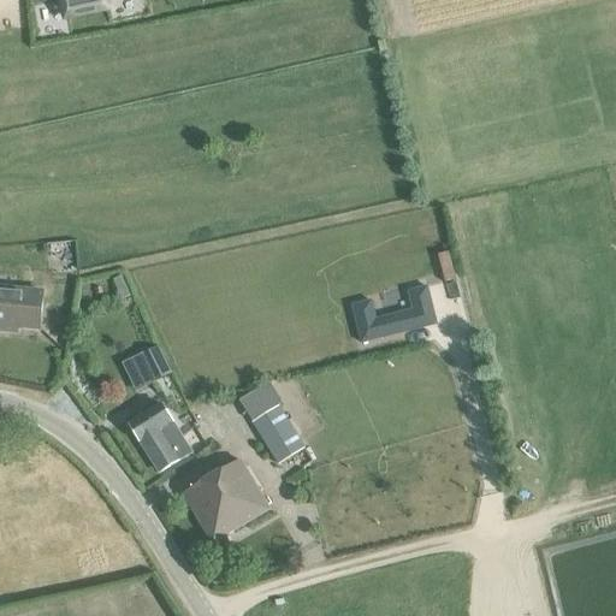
[(60,0),(65,18),(107,10),(105,0),(60,0)]
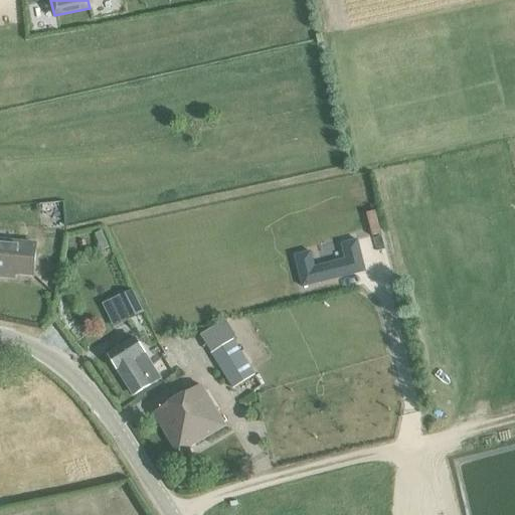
[(109,248),(102,231),(95,234),(102,251),(109,248)]
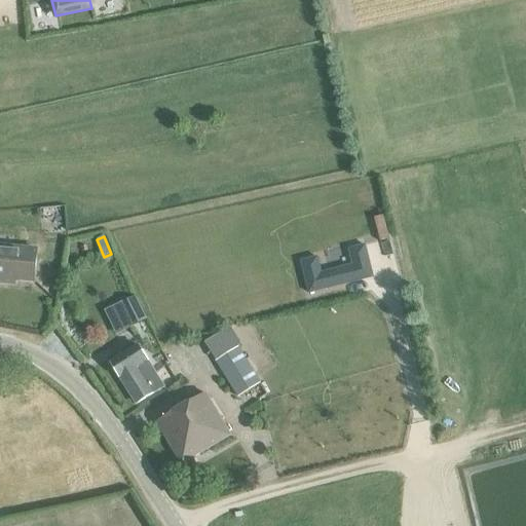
[(0,247),(0,282),(7,284),(8,279),(34,282),(37,250),(0,247)]
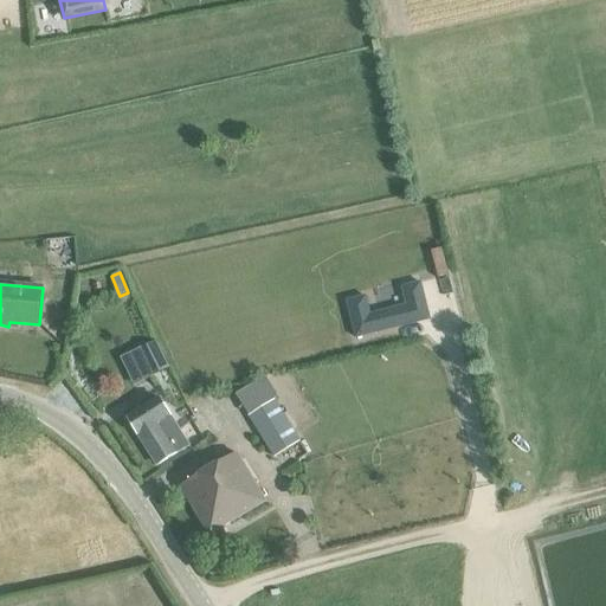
[(150,376),(167,368),(154,342),(137,350),(150,376)]
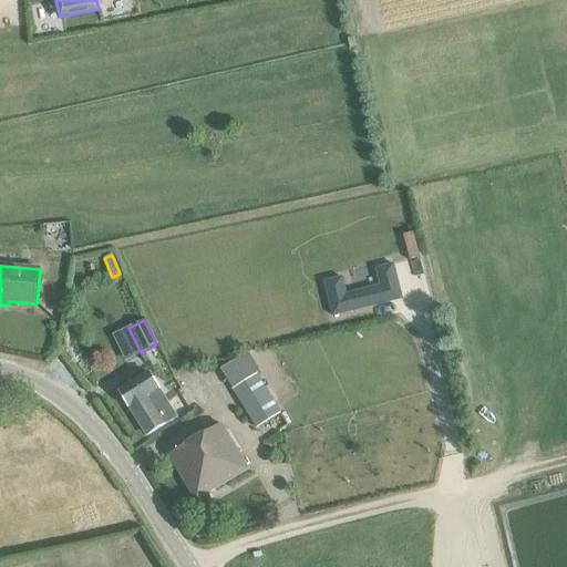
[(119,391),(129,406),(147,435),(176,416),(147,372),(119,391)]
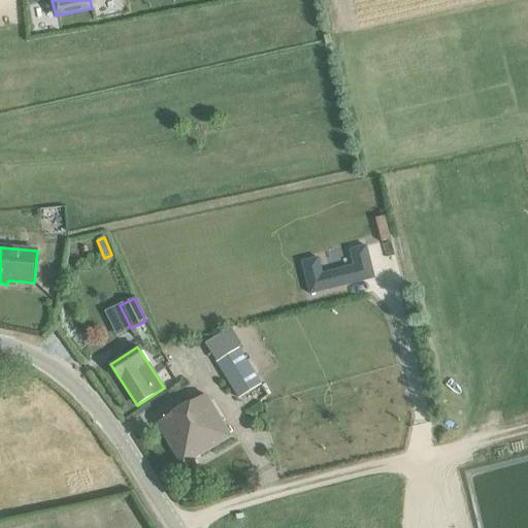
[(239,350),(217,363),(237,398),(260,385),(239,350)]
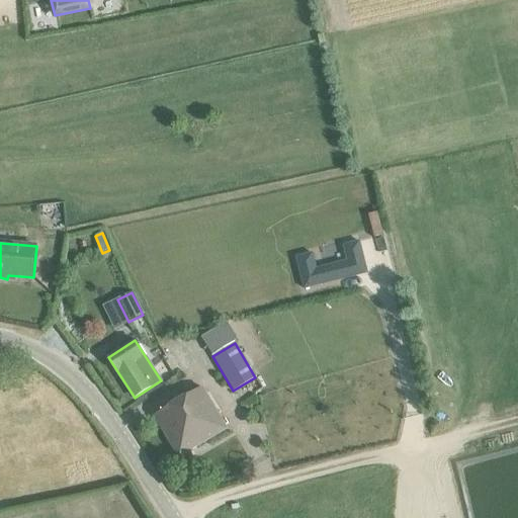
[(179,457),(227,429),(201,387),(154,416),(179,457)]
